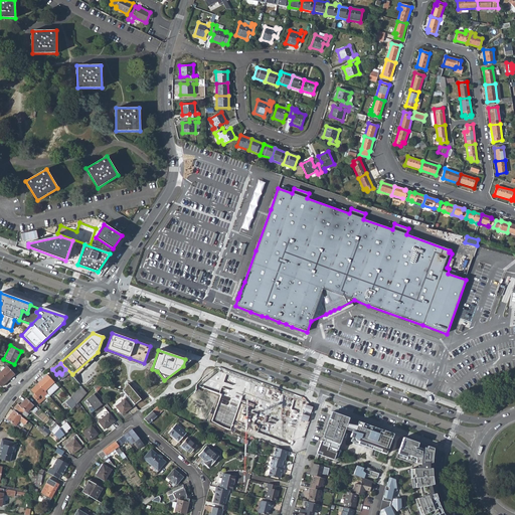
[(6,366),(0,371),(0,372),(8,380),(14,374),(6,366)]
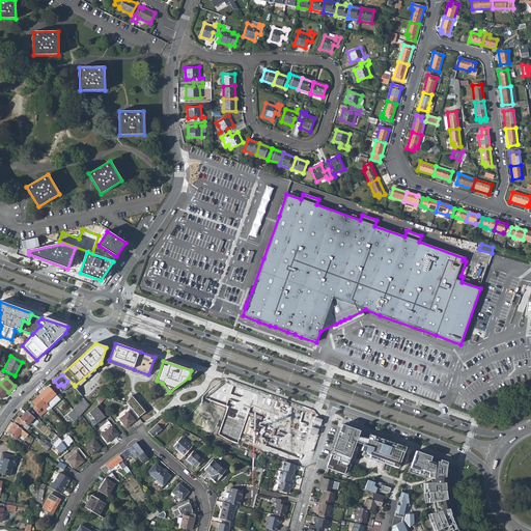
[(49,386),(38,395),(46,402),(49,406),(54,400),(52,397),(56,394),(49,386)]
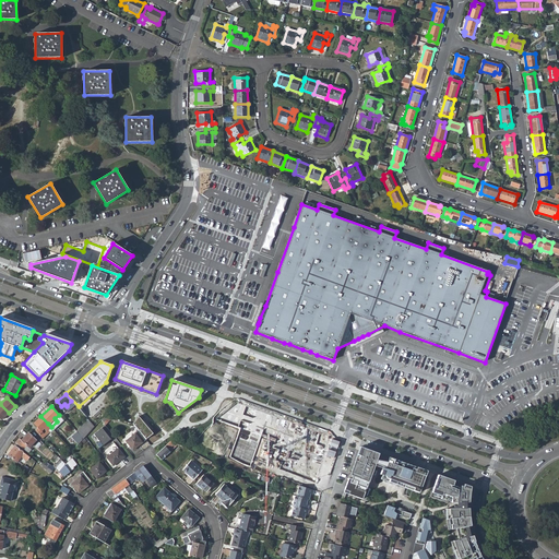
[(48,431),(47,430),(45,427),(48,424),(40,416),(33,423),(37,428),(35,430),(42,438),(48,431)]
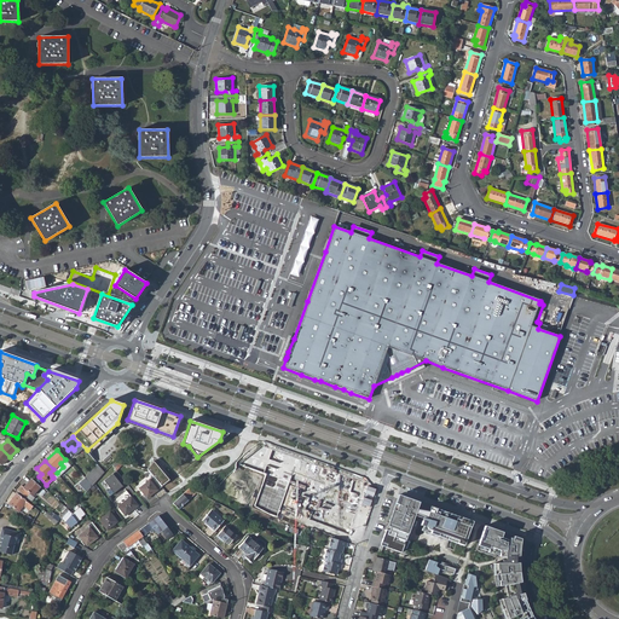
[(154,461),(148,468),(162,486),(169,480),(154,461)]
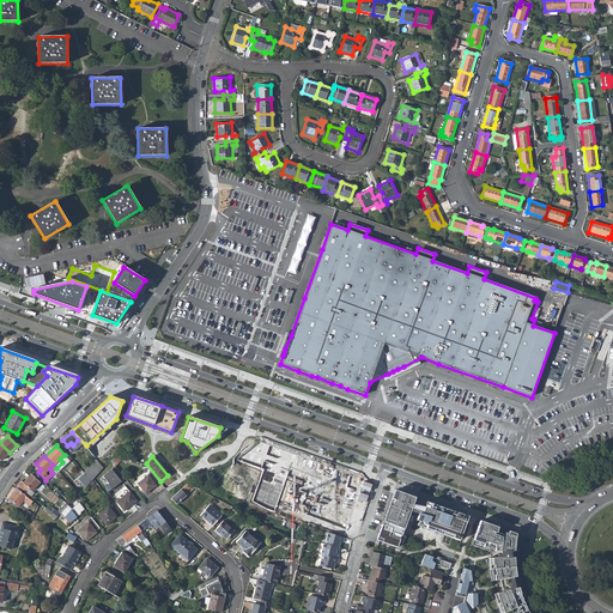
[(97,460),(84,473),(91,481),(92,479),(103,467),(101,463),(97,460)]
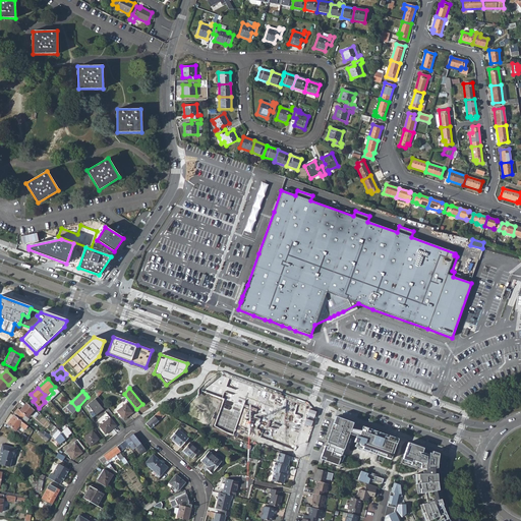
[(103,408),(106,406),(98,396),(88,404),(93,411),(90,413),(93,417),(103,409),(103,408)]
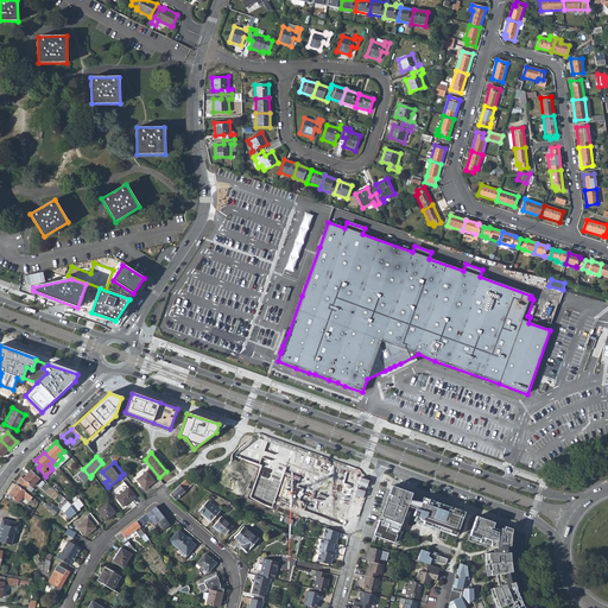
[(144,489),(158,479),(150,468),(135,480),(144,489)]
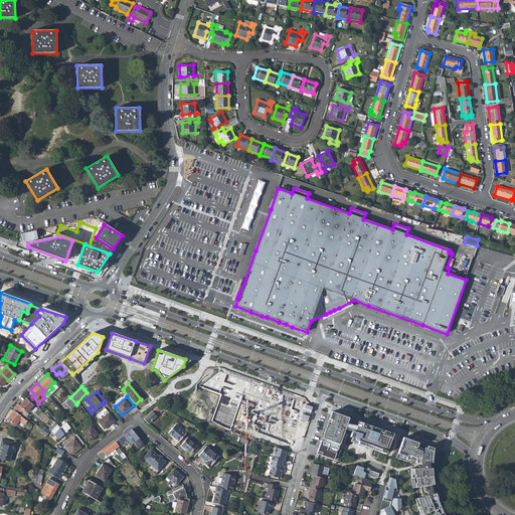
[(67,400),(73,406),(76,404),(70,397),(67,400)]
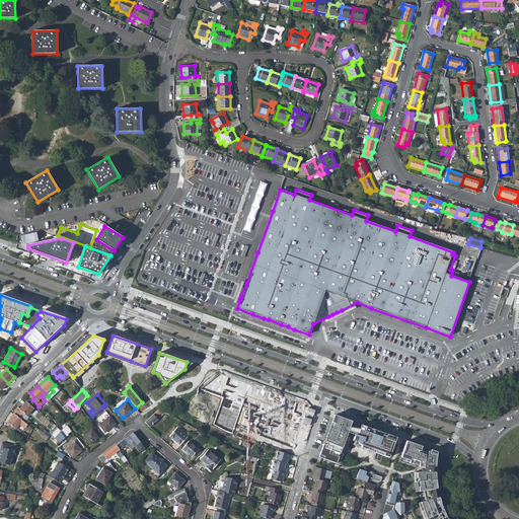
[(18,408),(14,412),(21,417),(24,414),(27,416),(33,409),(26,402),(20,409),(18,408)]
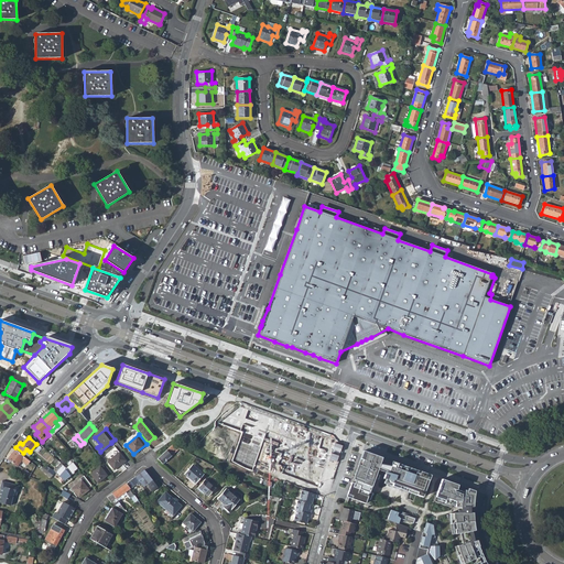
[(179,452),(181,449),(172,445),(156,458),(163,464),(177,451),(179,452)]
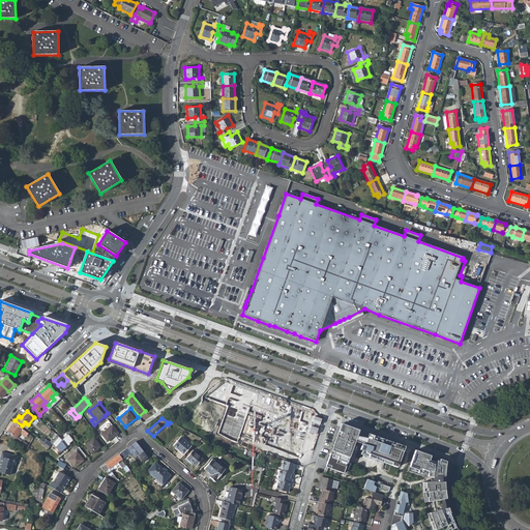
[(13,422),(7,432),(16,438),(20,433),(25,437),(28,433),(13,422)]
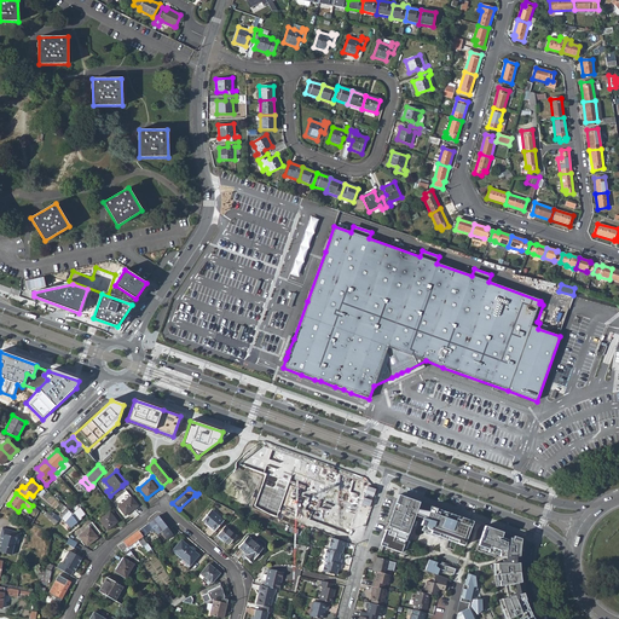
[(464,544),(473,521),(431,507),(429,512),(417,509),(420,502),(399,495),(381,544),(401,551),(415,514),(423,518),(422,521),(423,521),(421,525),(424,526),(423,530),(464,544)]
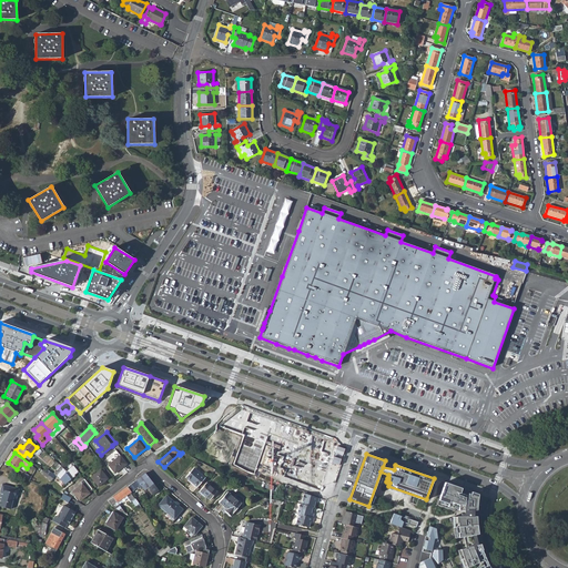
[(120,455),(108,465),(114,474),(127,464),(120,455)]
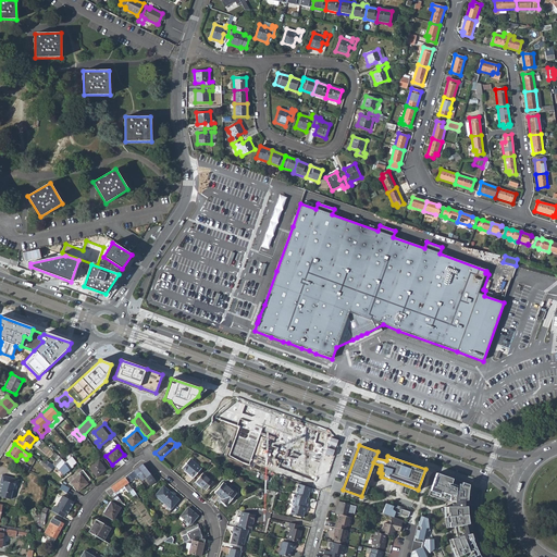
[(65,462),(62,459),(57,465),(56,467),(64,475),(74,467),(73,466),(77,462),(72,456),(65,462)]
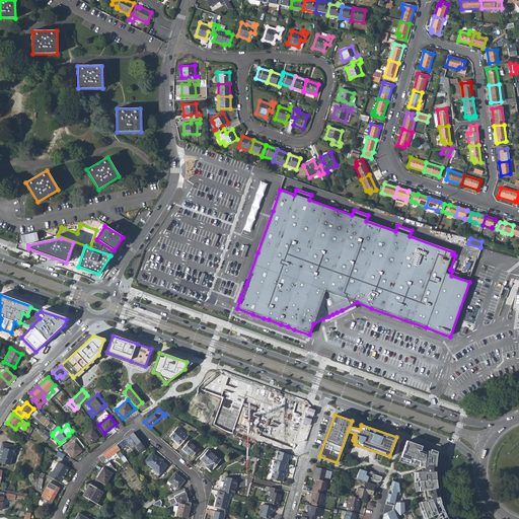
[(176,427),(169,436),(179,445),(187,436),(176,427)]
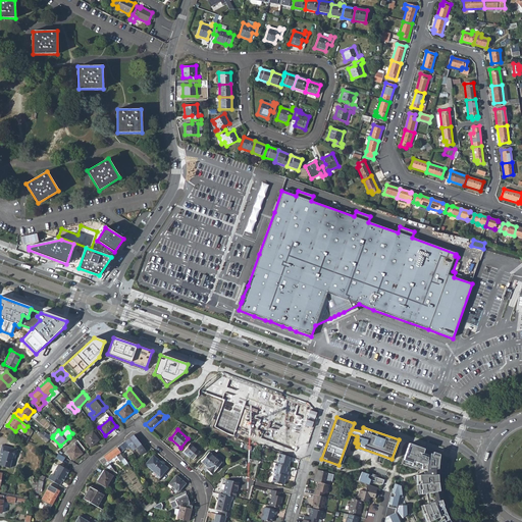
[(44,431),(42,433),(49,439),(52,437),(44,431)]
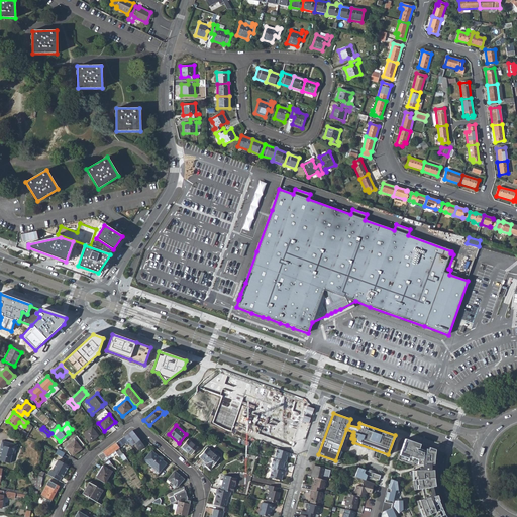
[(91,427),(83,434),(89,442),(98,435),(91,427)]
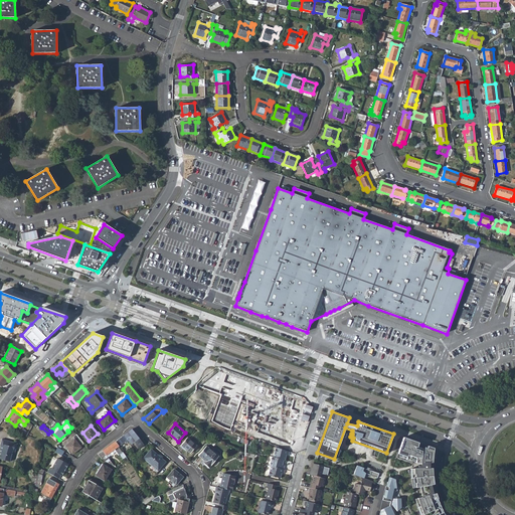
[(37,428),(46,436),(48,434),(41,427),(38,426),(37,428)]
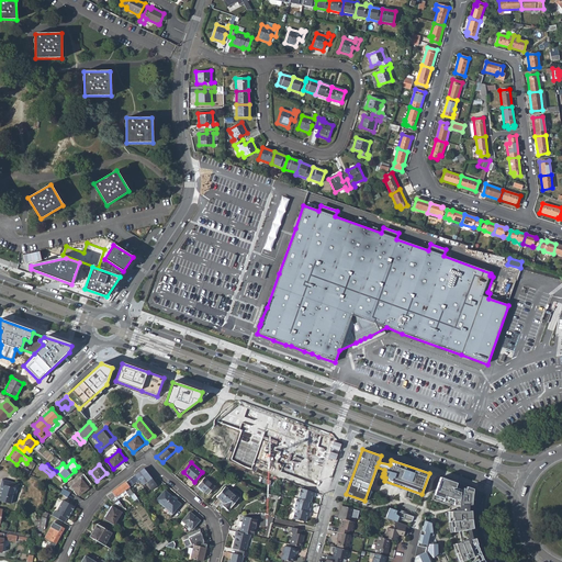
[(156,485),(143,468),(125,482),(130,487),(136,482),(137,483),(139,481),(142,485),(143,484),(145,483),(149,490),(156,485)]
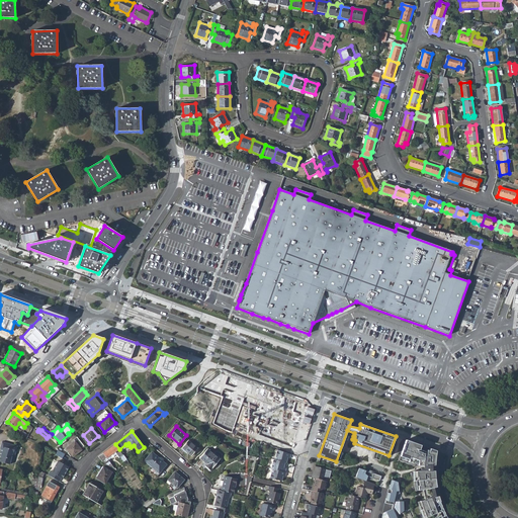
[(240,439),(259,446),(261,442),(242,434),(240,439)]
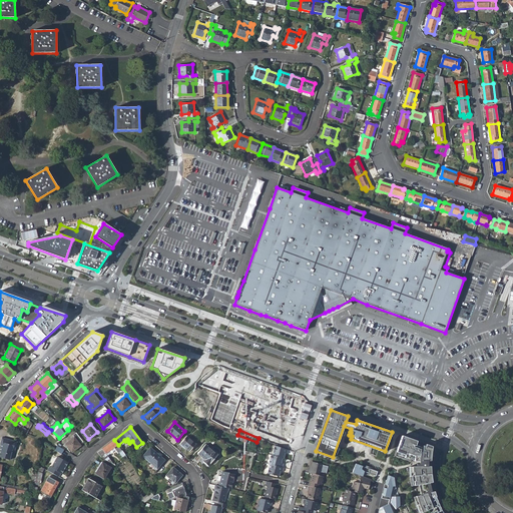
[(80,444),(83,441),(76,433),(73,435),(74,436),(65,444),(71,453),(81,445),(80,444)]
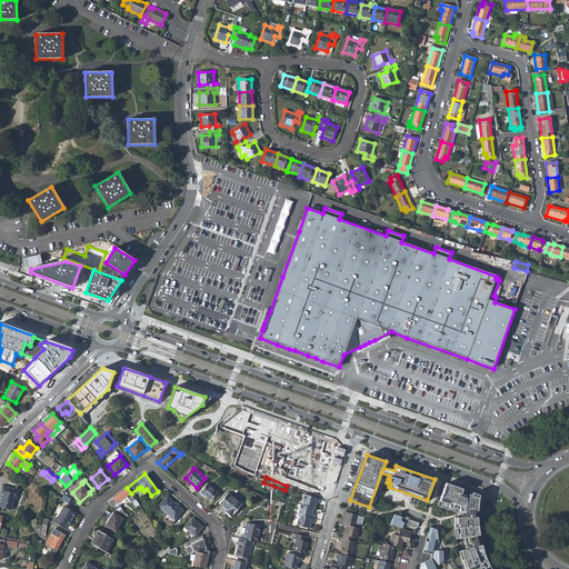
[(217,492),(207,483),(199,492),(209,501),(217,492)]
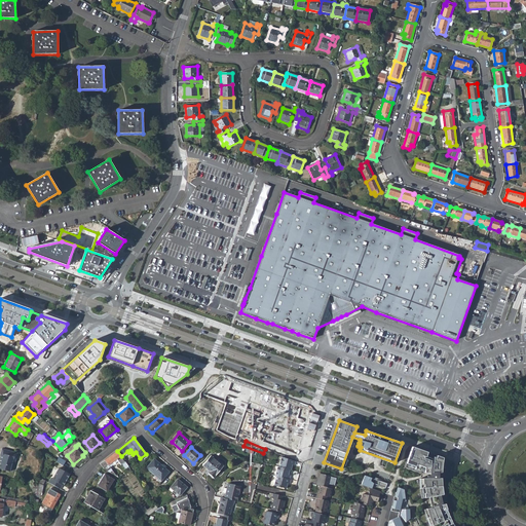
[(454,525),(453,524),(447,510),(445,503),(442,503),(441,495),(444,494),(442,486),(442,472),(443,458),(412,447),(405,466),(421,473),(422,471),(425,472),(425,473),(430,473),(430,476),(427,476),(427,478),(420,478),(420,488),(422,498),(437,495),(439,503),(436,504),(436,505),(426,509),(424,510),(430,525),(446,519),(449,525),(447,525),(454,525)]
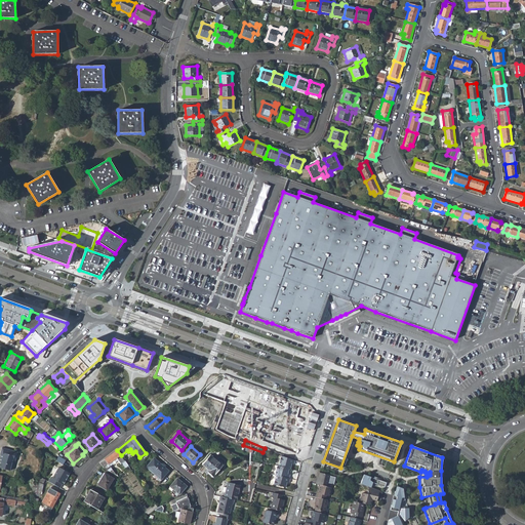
[(0,461),(1,461),(0,466),(0,467),(10,470),(11,465),(10,465),(11,460),(14,460),(16,456),(18,452),(2,447),(1,452),(2,452),(0,459),(0,461)]
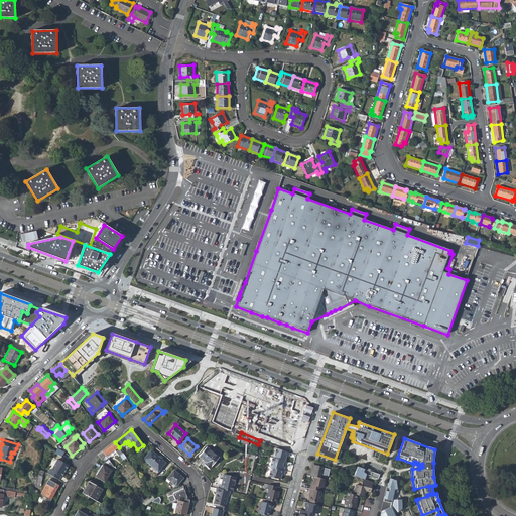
[(118,456),(122,453),(119,447),(115,442),(98,455),(100,458),(101,460),(106,462),(113,467),(114,466),(108,458),(115,453),(118,456)]
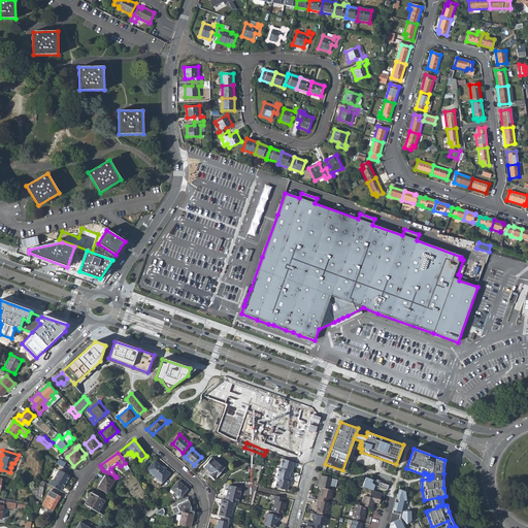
[(211,457),(202,467),(210,473),(209,475),(213,480),(224,468),(211,457)]
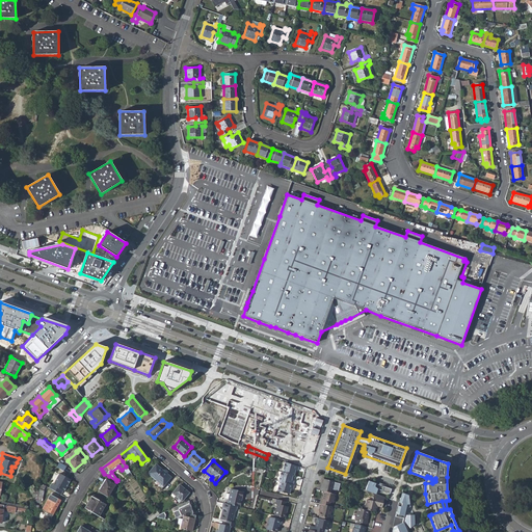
[(284,460),(281,471),(293,474),(294,474),(295,470),(297,470),(298,467),(284,460)]
